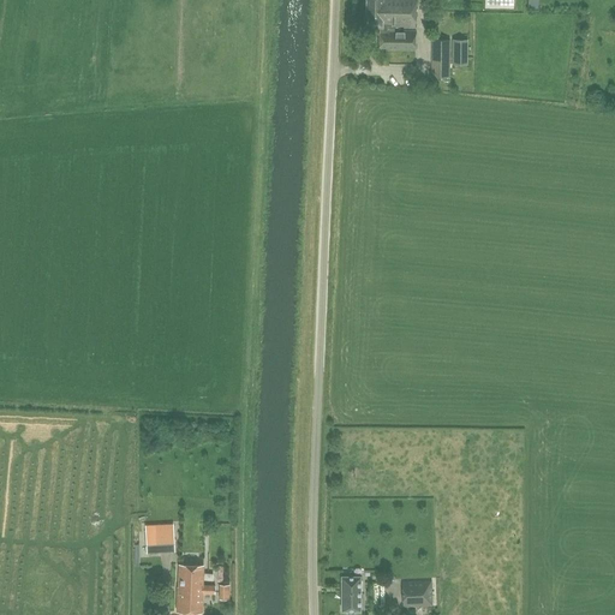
[(365,0),(365,27),(380,27),(378,48),(416,49),(416,30),(389,30),(389,27),(416,27),(416,0),(365,0)]
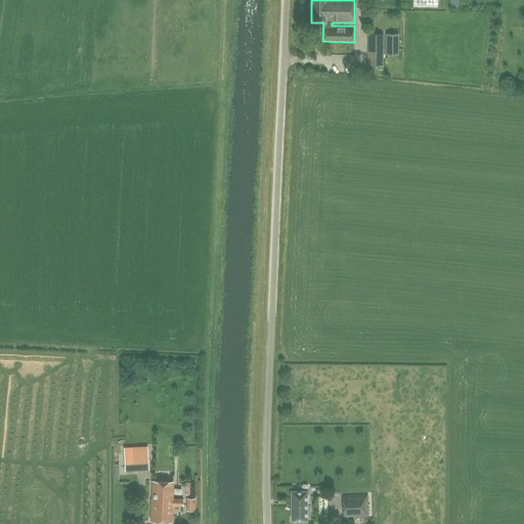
[(384,34),(369,34),(369,66),(383,66),(384,34)]
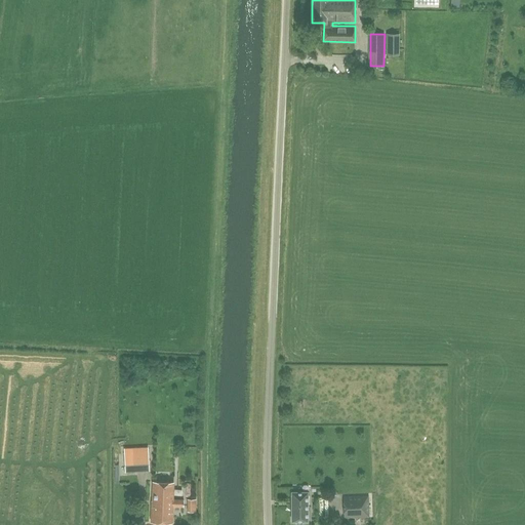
[(387,34),(387,54),(399,54),(399,34),(387,34)]
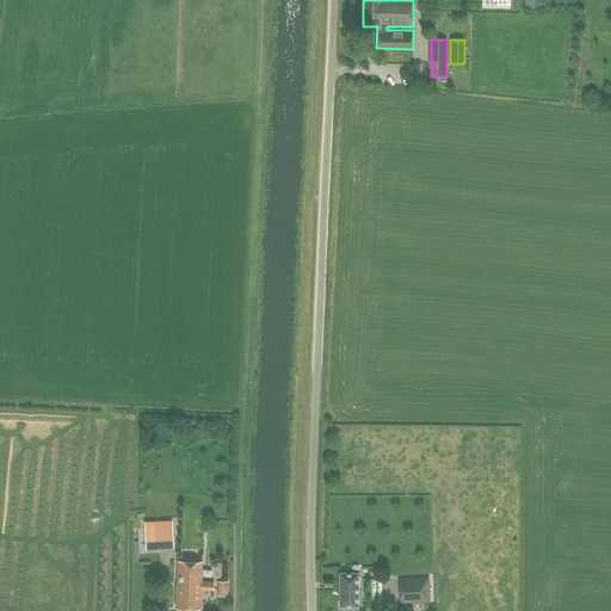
[(172,523),(144,523),(146,548),(172,547),(172,523)]
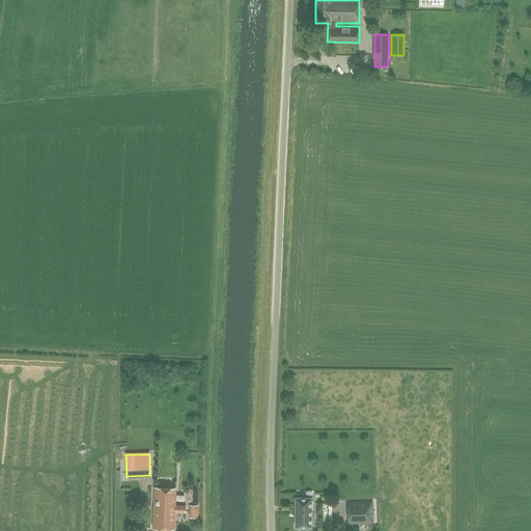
[(155,487),(154,528),(174,528),(174,511),(186,512),(187,505),(175,505),(175,487),(155,487)]
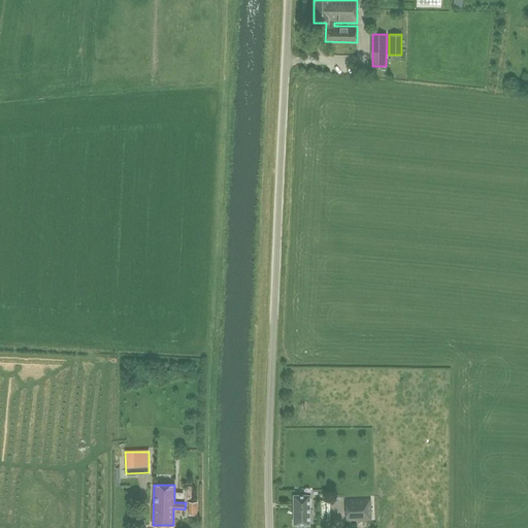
[(294,494),(294,523),(309,523),(309,506),(311,506),(311,498),(307,498),(307,495),(309,495),(309,494),(294,494)]
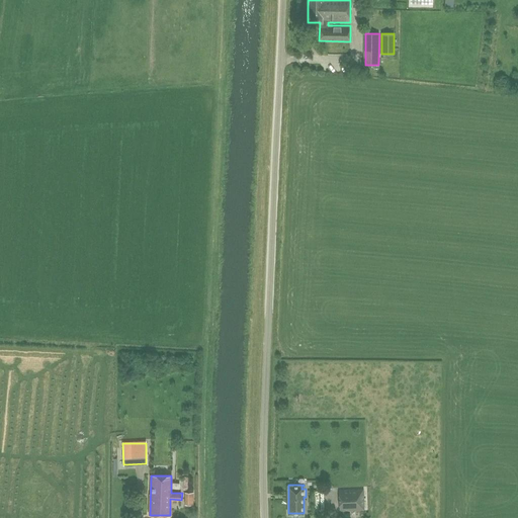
[(363,488),(339,490),(340,511),(364,509),(363,488)]
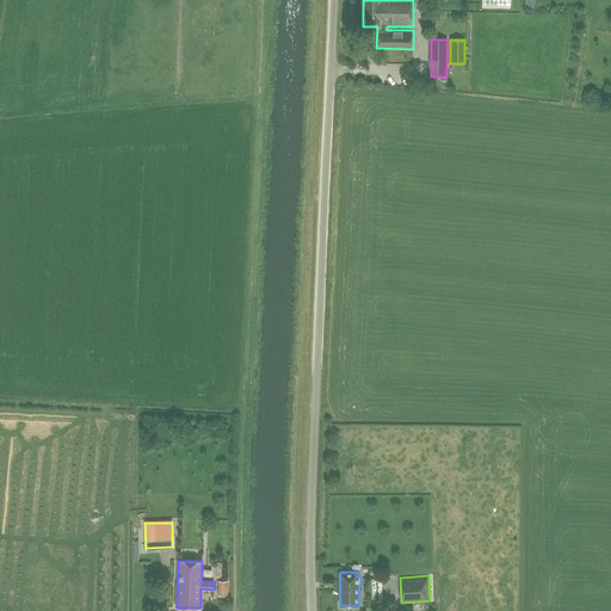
[(228,581),(218,581),(218,596),(228,596),(228,581)]
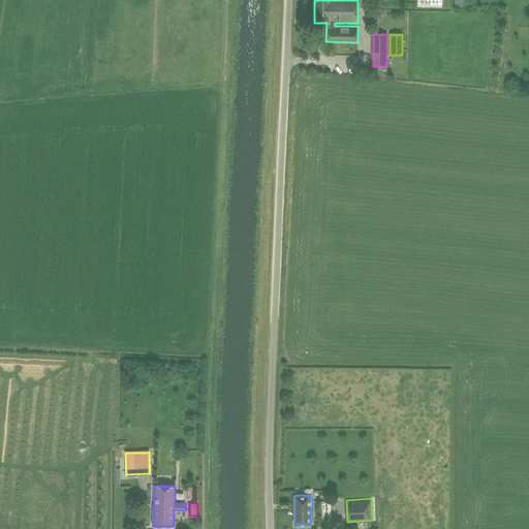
All buildings are outlined.
